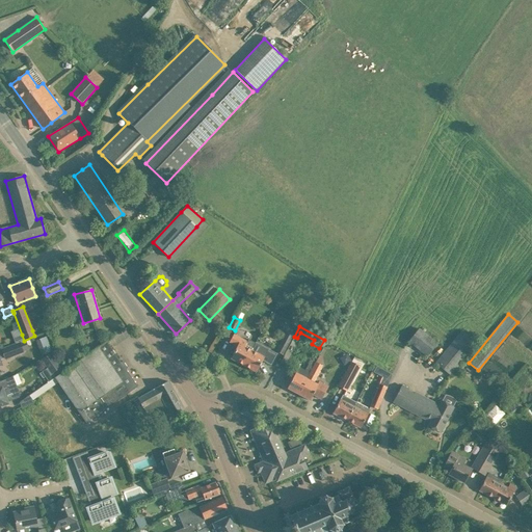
[(408,342),(418,349),(427,356),(437,344),(419,328),(408,342)]
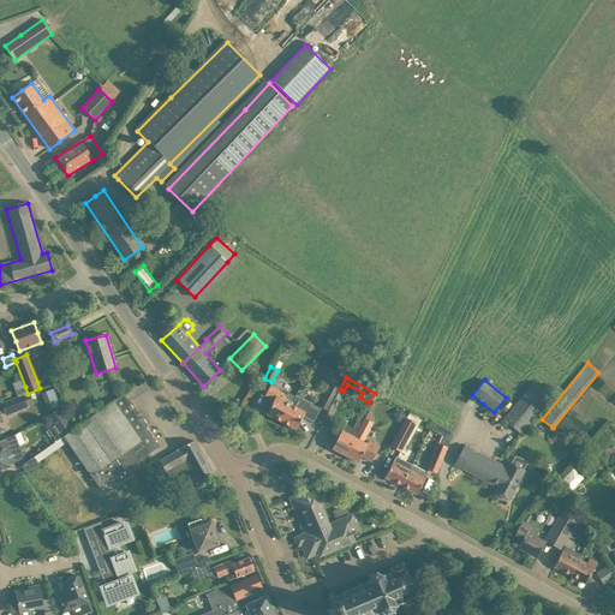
[(332,382),(320,406),(327,410),(339,386),(332,382)]
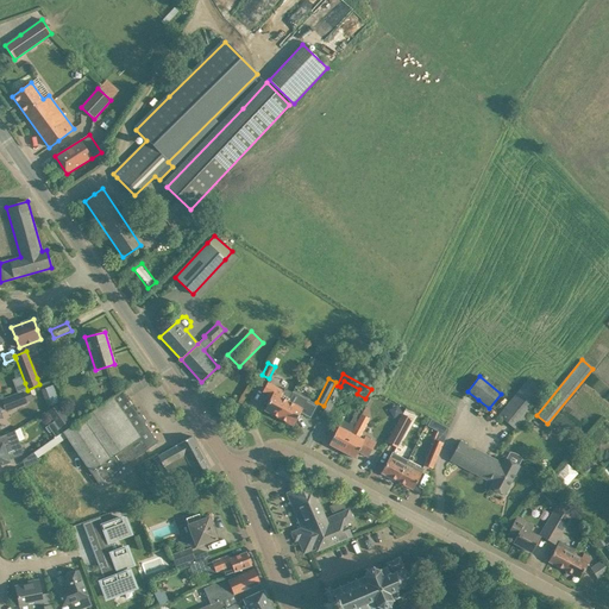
[(498,416),(515,429),(546,391),(529,378),(498,416)]
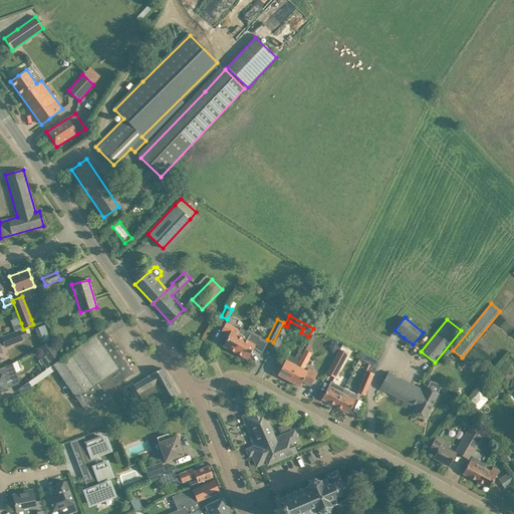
[(235,352),(243,338),(246,331),(240,327),(239,330),(225,323),(222,330),(229,334),(223,346),(235,352)]
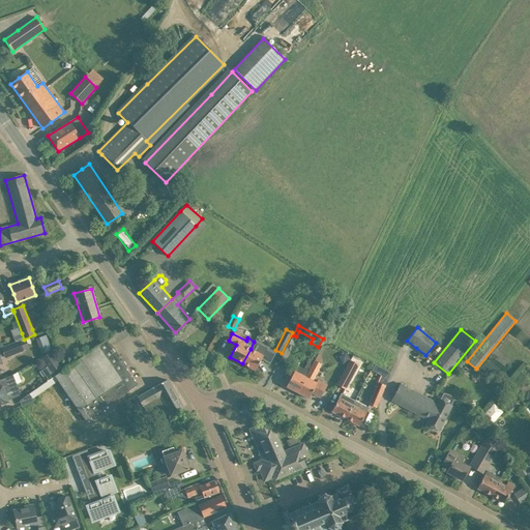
[(41,354),(52,350),(47,335),(35,340),(41,354)]
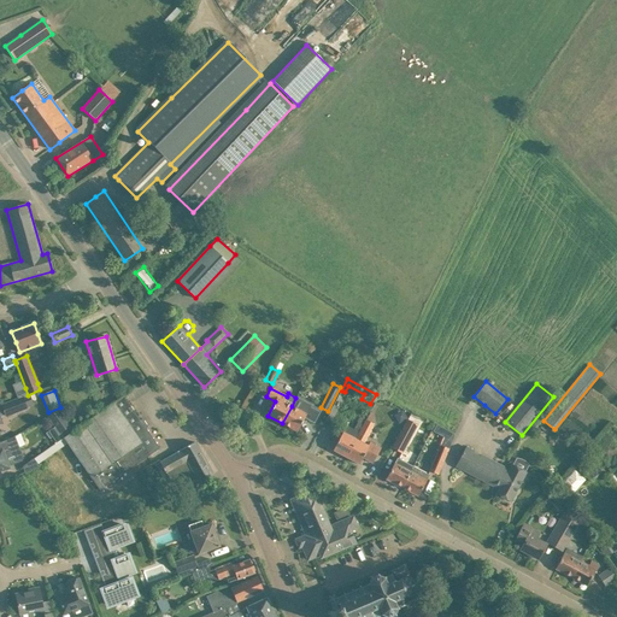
[(29,394),(23,398),(1,405),(6,416),(27,407),(34,405),(29,394)]
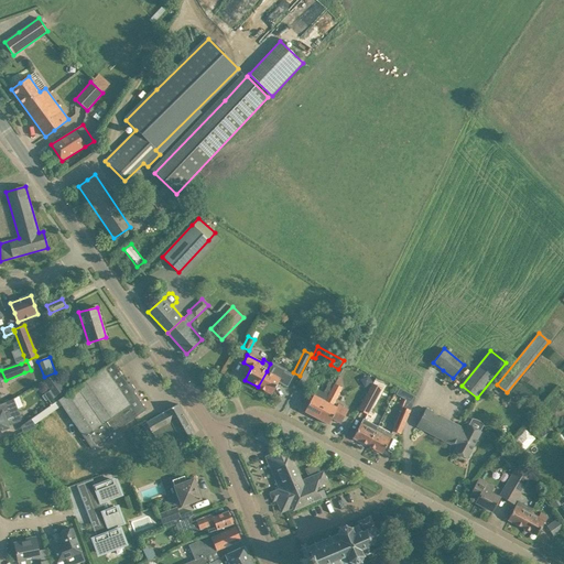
[(67,394),(58,400),(62,405),(91,448),(136,419),(144,412),(131,393),(126,398),(105,368),(67,394)]
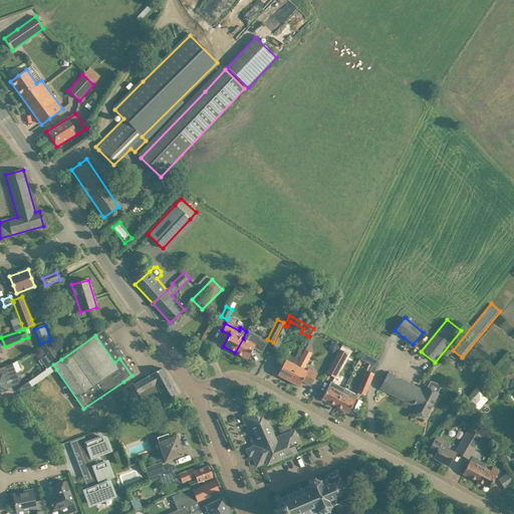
[(243,338),(235,352),(247,359),(254,347),(261,351),(265,344),(251,336),(249,341),(243,338)]
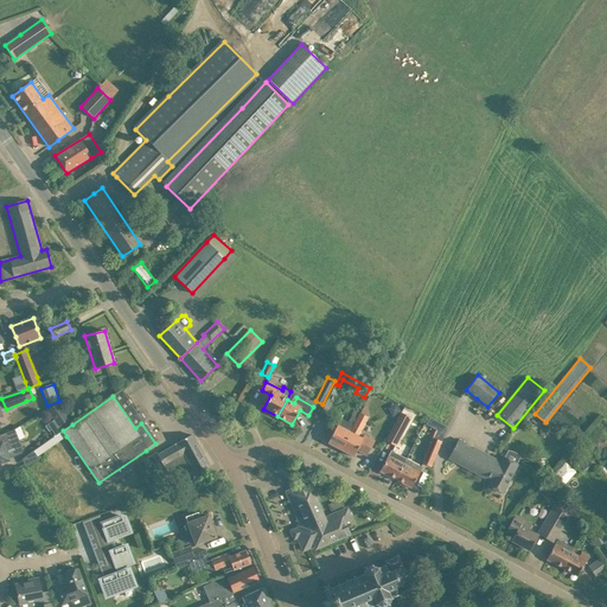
[(48,410),(55,420),(48,425),(56,435),(63,430),(72,425),(58,403),(48,410)]
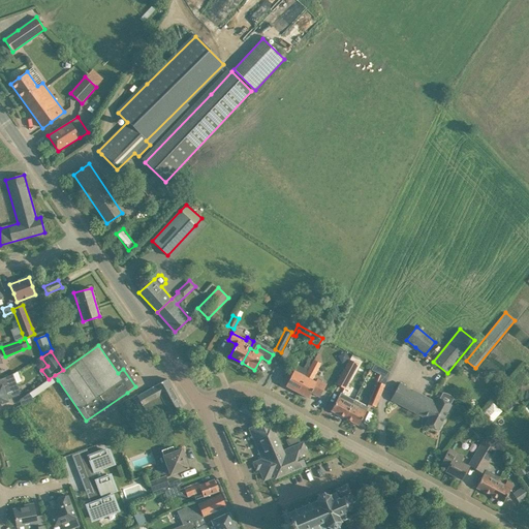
[(349,359),(345,351),(336,356),(341,365),(349,359)]
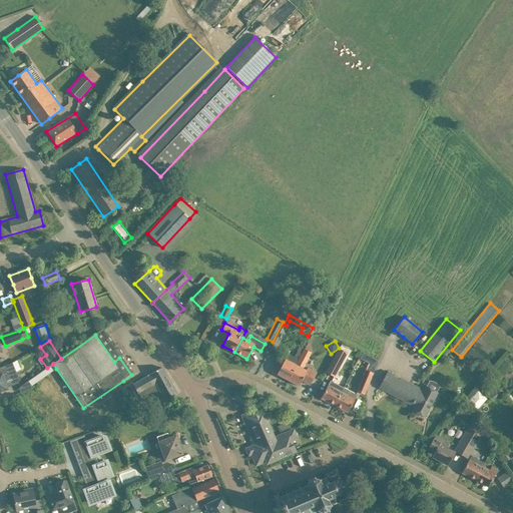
[(277,375),(288,381),(306,347),(301,345),(294,357),(288,354),(285,360),(282,366),(277,375)]
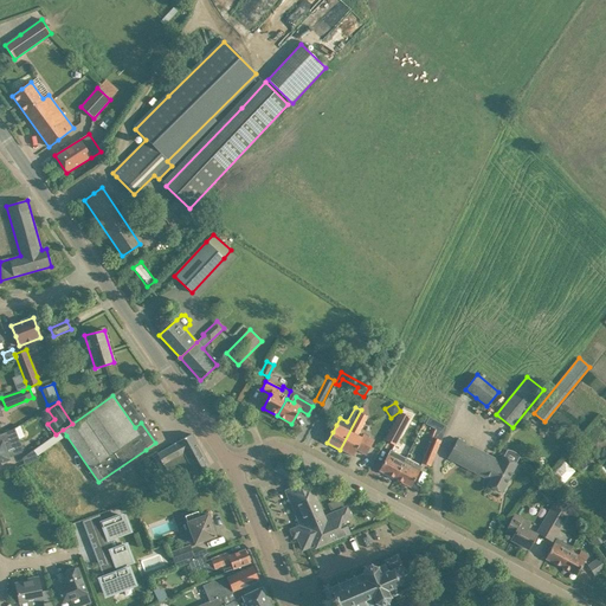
[(361,410),(340,450),(353,456),(356,450),(366,455),(374,440),(363,434),(361,438),(356,436),(367,417),(363,414),(366,408),(362,407),(361,410)]
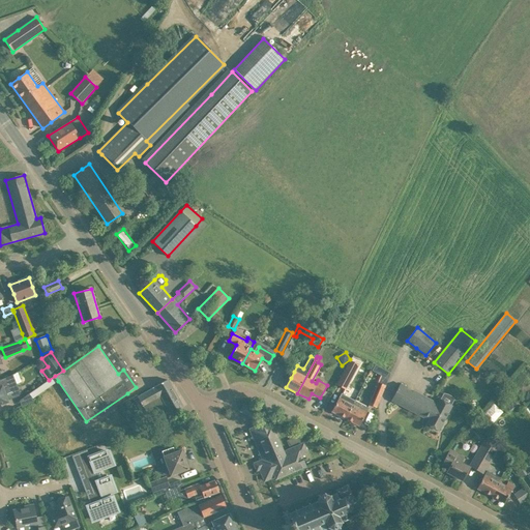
[(358,364),(350,360),(336,385),(345,389),(358,364)]
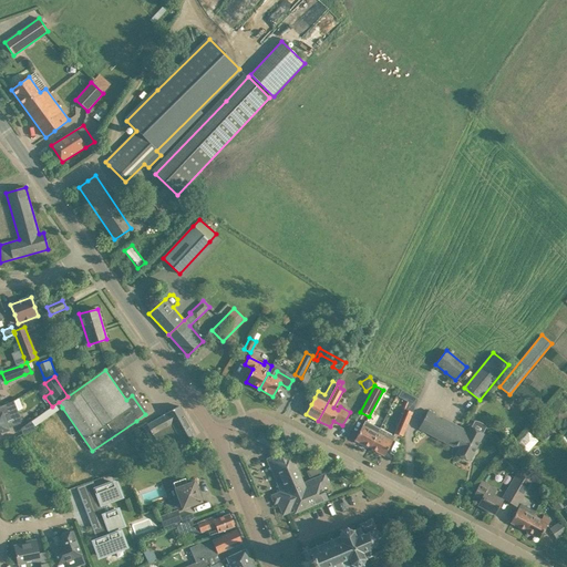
[(405,399),(415,404),(419,399),(409,393),(405,399)]
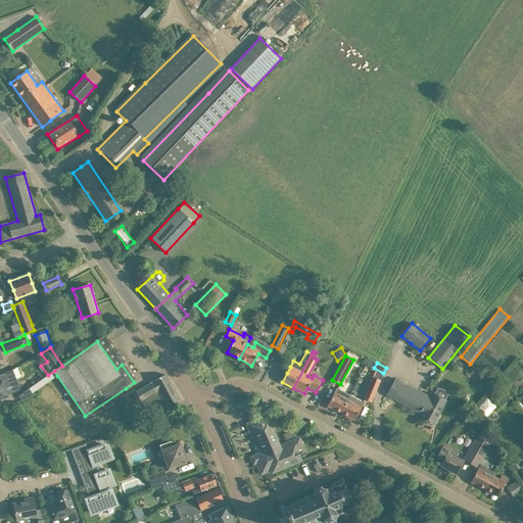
[(12,370),(2,374),(0,375),(0,399),(7,396),(5,389),(13,386),(12,382),(16,381),(12,370)]
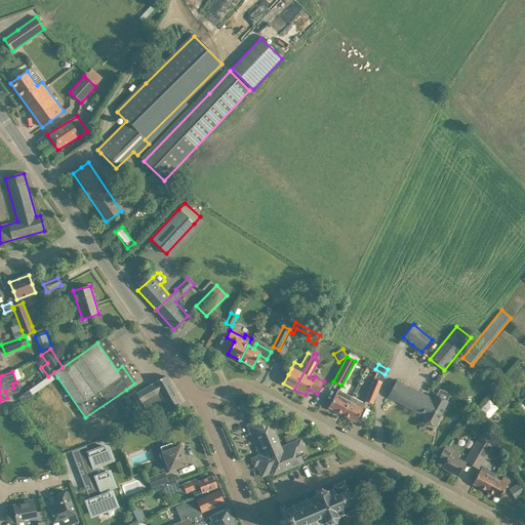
[(48,376),(29,390),(33,395),(57,377),(54,372),(48,376)]
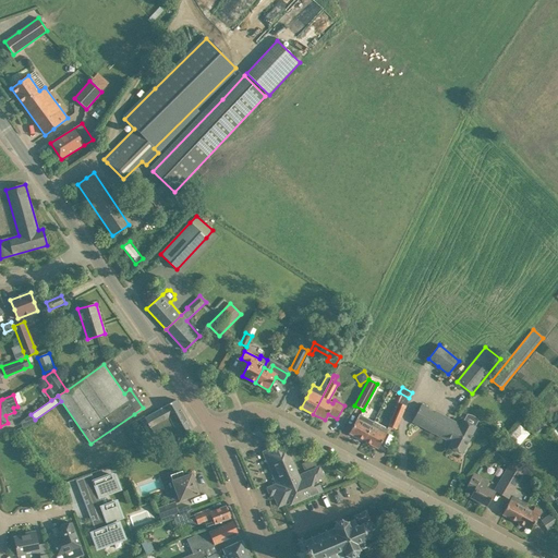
[(186,433),(193,429),(177,400),(160,409),(160,410),(145,417),(158,443),(177,432),(179,435),(186,433)]
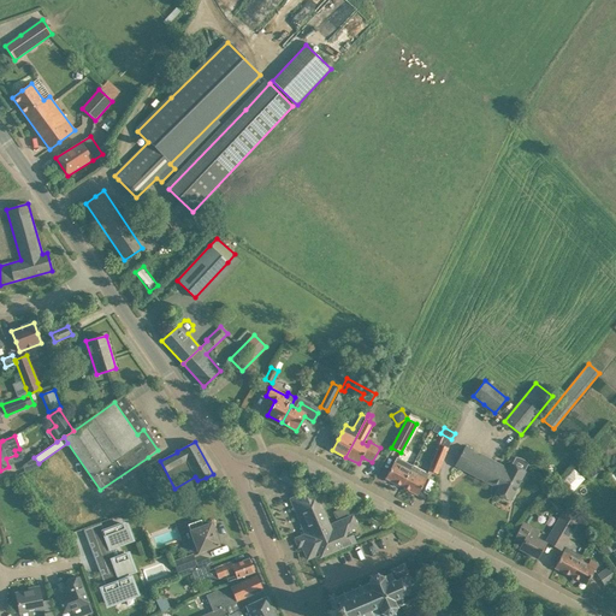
[(439,444),(428,471),(437,474),(448,448),(439,444)]
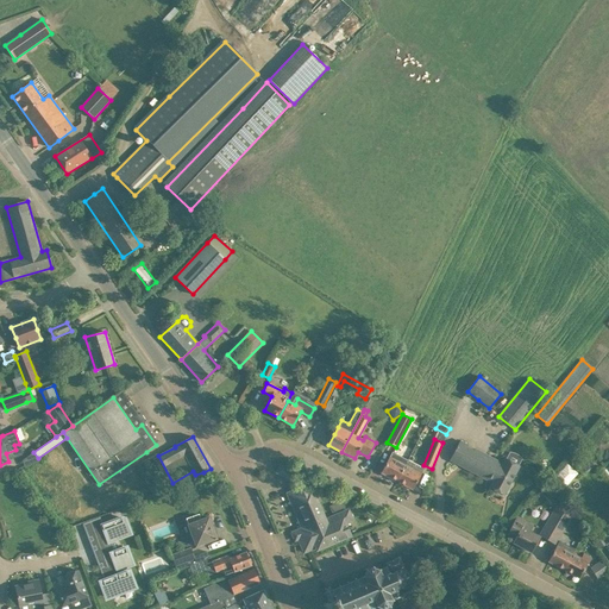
[(500,494),(503,495),(519,466),(504,458),(502,464),(475,449),(473,450),(468,447),(468,446),(459,441),(450,460),(493,483),(489,488),(494,490),(494,491),(498,494),(500,494)]
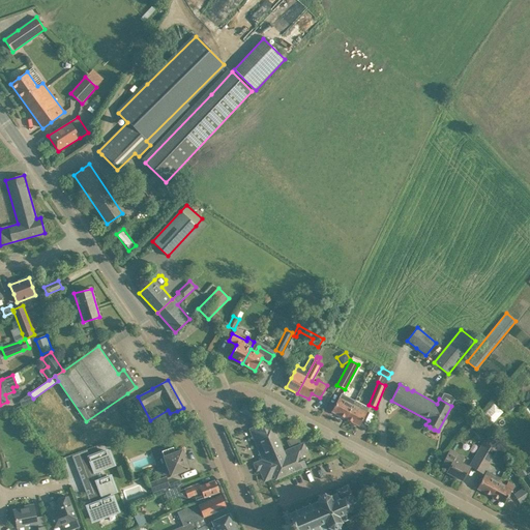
[(331,411),(345,418),(352,405),(345,401),(347,396),(341,393),(331,411)]
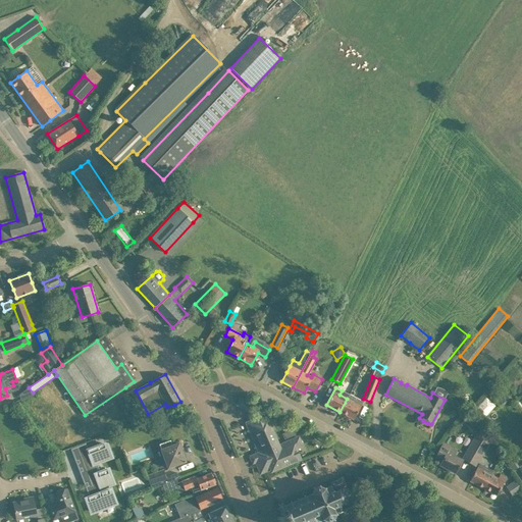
[(347,399),(340,412),(354,419),(363,402),(350,395),(347,399)]
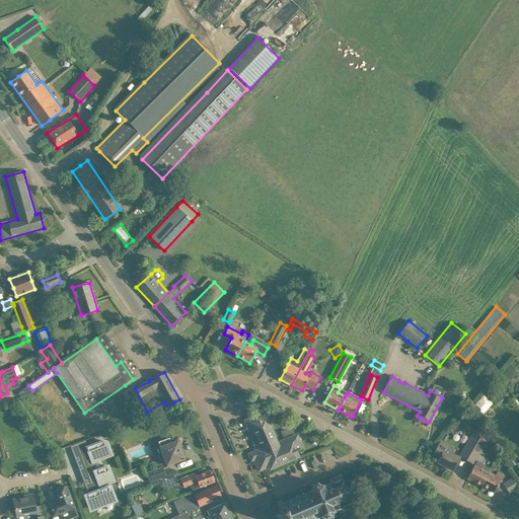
[(493,398),(497,404),(507,398),(502,392),(493,398)]
